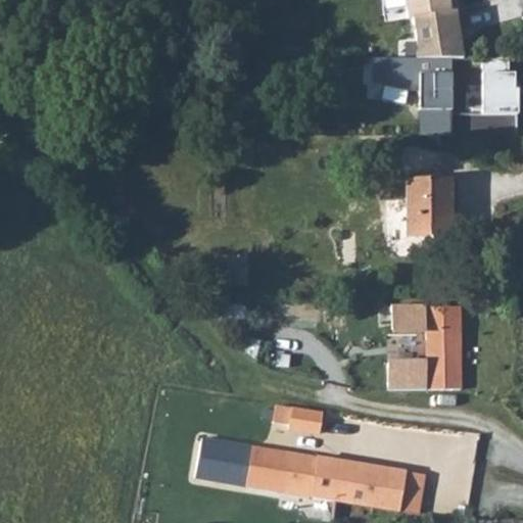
[(402,0),(406,21),(412,19),(458,12),(455,0),(402,0)]
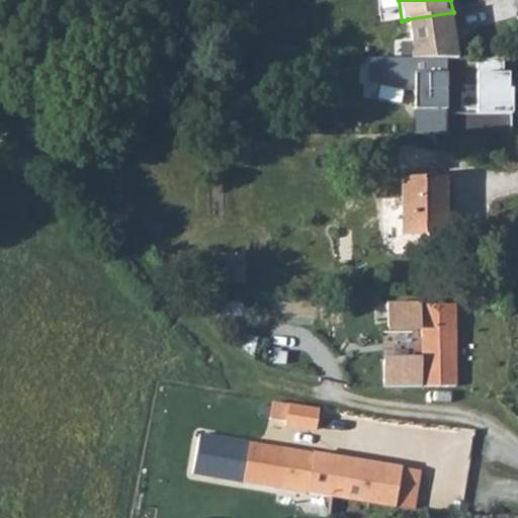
[(411,39),(411,58),(443,58),(458,58),(454,32),(461,30),(457,12),(453,12),(408,19),(411,39)]
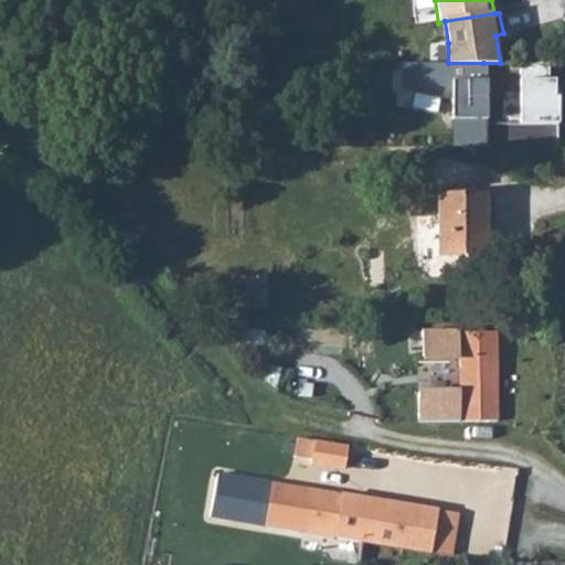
[(546,78),(546,62),(525,62),(518,62),(519,123),(557,123),(556,95),(553,95),(552,78),(546,78)]
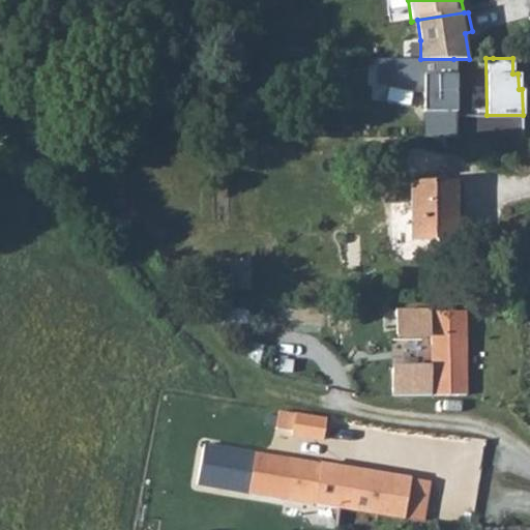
[(454,111),(453,59),(420,59),(375,59),(373,59),(374,84),(421,93),(421,112),(454,111)]
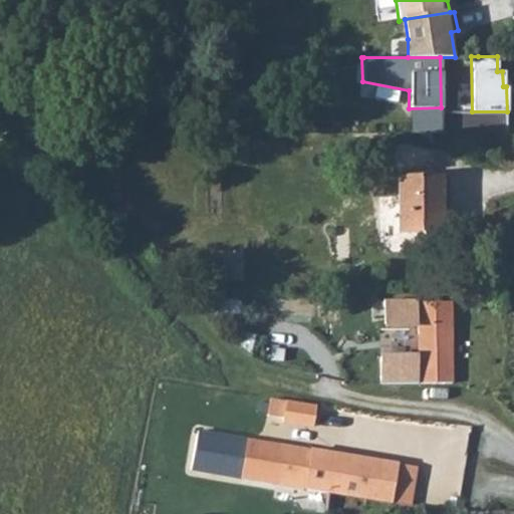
[(441,107),(409,108),(410,132),(441,132),(441,107)]
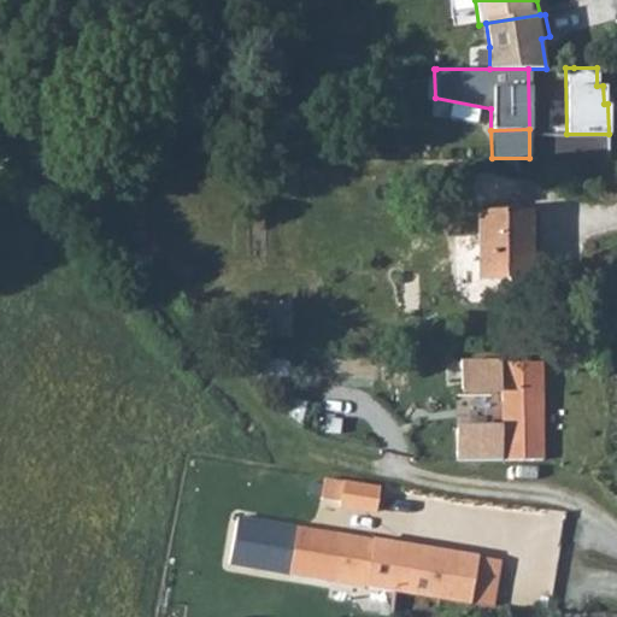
[(530,277),(530,210),(479,210),(480,277),(530,277)]
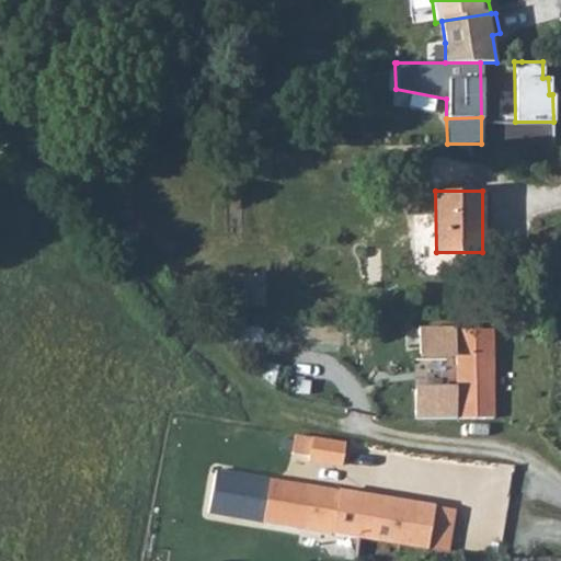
[(389,324),(389,335),(403,335),(403,324),(389,324)]
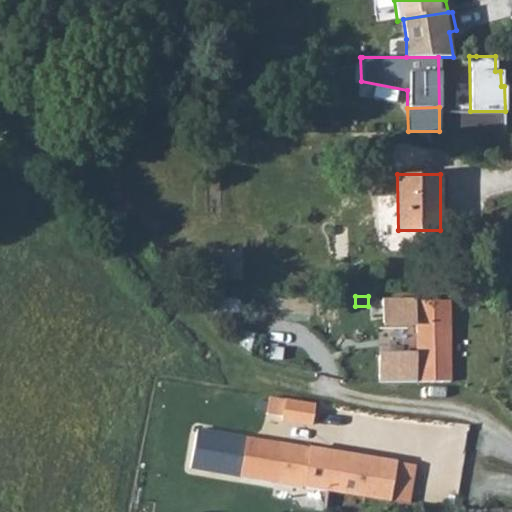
[(380,355),(378,382),(450,381),(449,301),(419,300),(419,298),(383,299),(383,328),(418,328),(417,355),(380,355)]
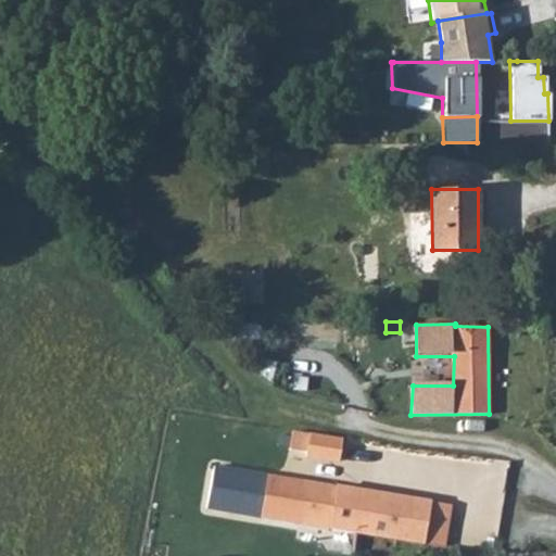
[(292,431),(289,449),(307,453),(311,436),(292,431)]
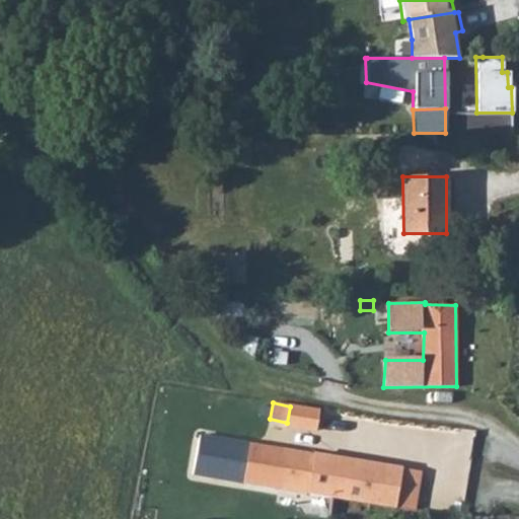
[(356,461),(199,435),(192,474),(307,494),(330,498),(364,503),(414,512),(414,510),(421,471),(356,461)]
